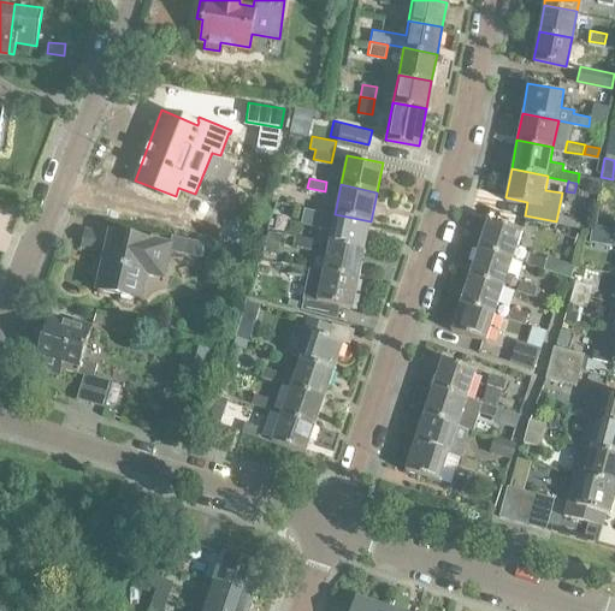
[(331,229),(329,242),(365,249),(371,221),(335,214),(302,208),(300,221),(331,229)]
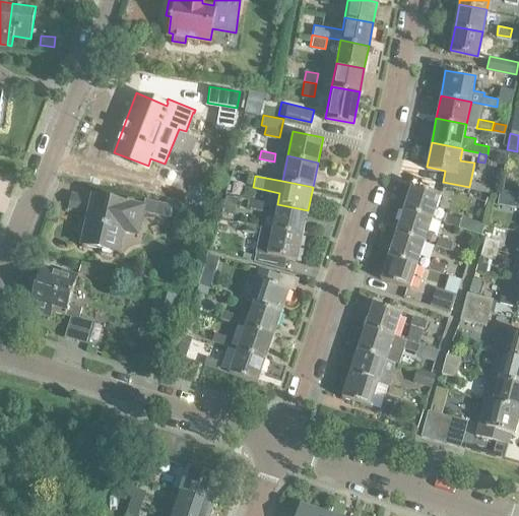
[(470,180),(469,187),(488,191),(489,188),(479,182),(470,180)]
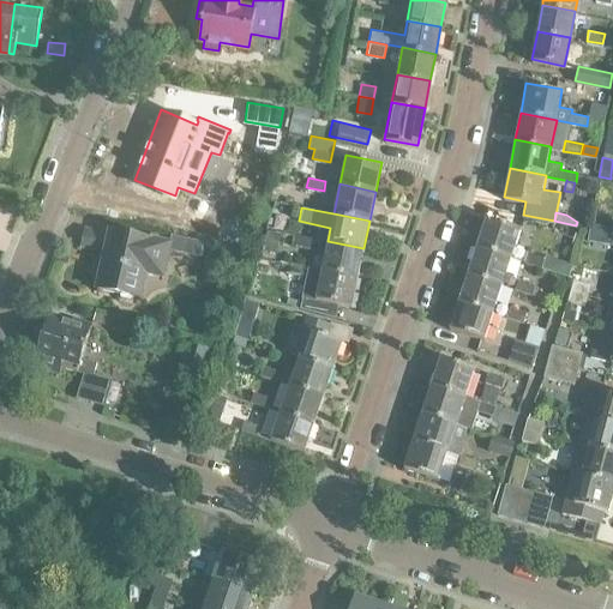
[(486,216),(476,246),(511,257),(521,227),(486,216)]
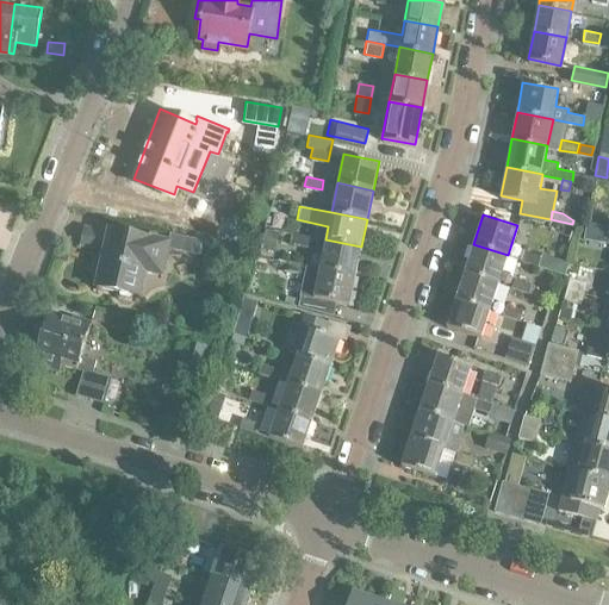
[(608,223),(586,220),(584,236),(608,239),(608,223)]
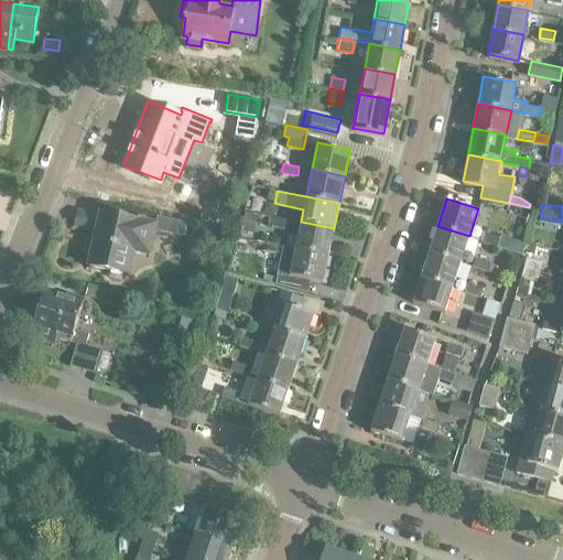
[(148,250),(153,225),(182,232),(185,218),(157,213),(154,222),(100,210),(100,213),(77,207),(74,223),(96,228),(89,262),(127,271),(132,247),(148,250)]
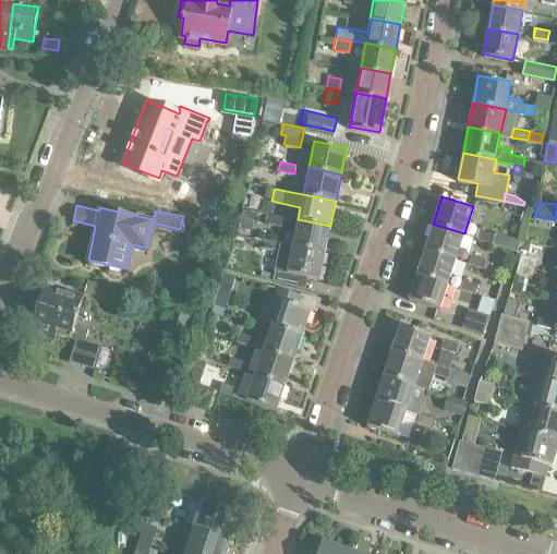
[(242,208),(238,226),(251,228),(255,211),(242,208)]
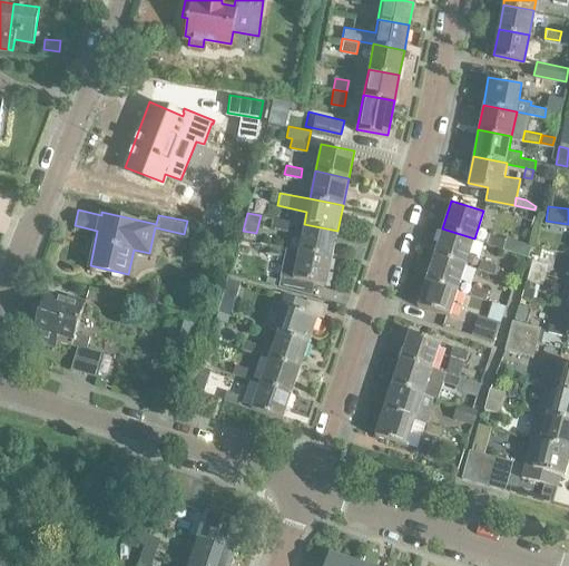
[(290,231),(292,222),(274,217),(273,227),(290,231)]
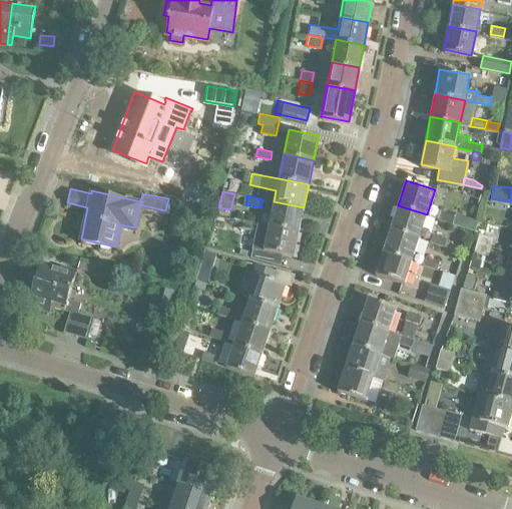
[(274,201),(269,224),(299,230),(304,207),(274,201)]
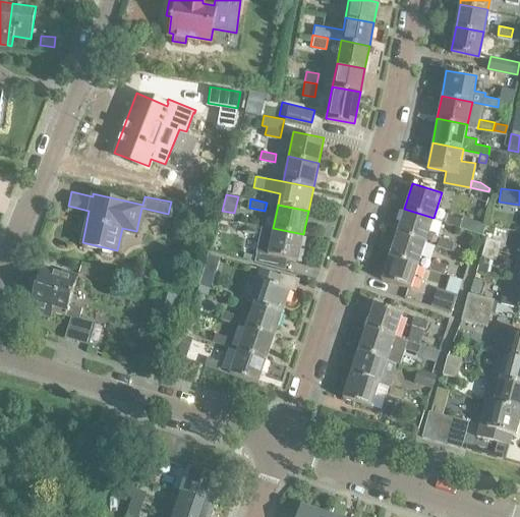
[(404,209),(397,231),(426,240),(434,218),(404,209)]
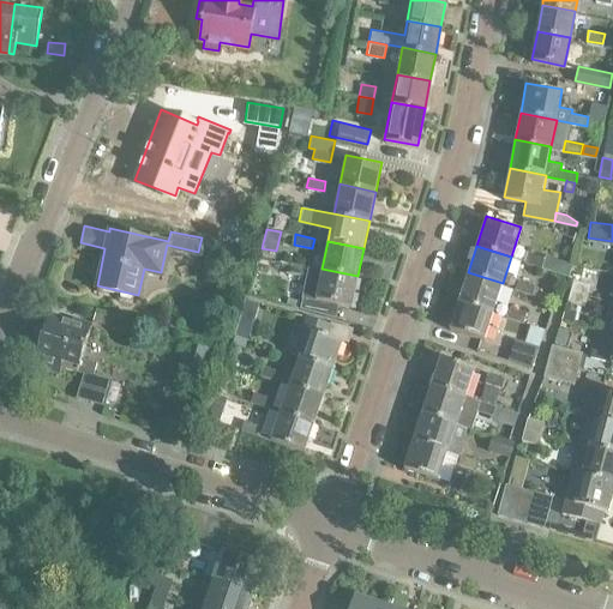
[(562,273),(566,261),(544,254),(542,257),(527,252),(523,260),(562,273)]
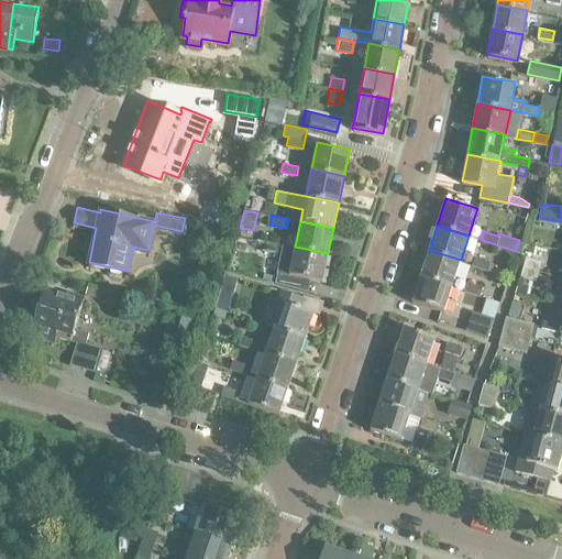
[(275,281),(307,289),(310,277),(326,281),(328,267),(326,267),(328,253),(295,247),(282,243),(276,272),(277,272),(275,281)]
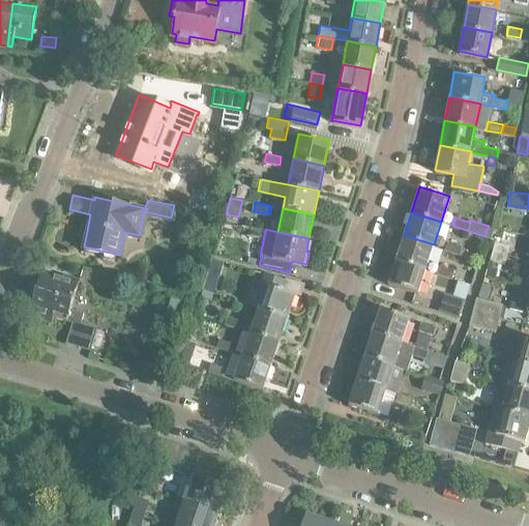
[(427,267),(434,244),(404,235),(397,257),(427,267)]
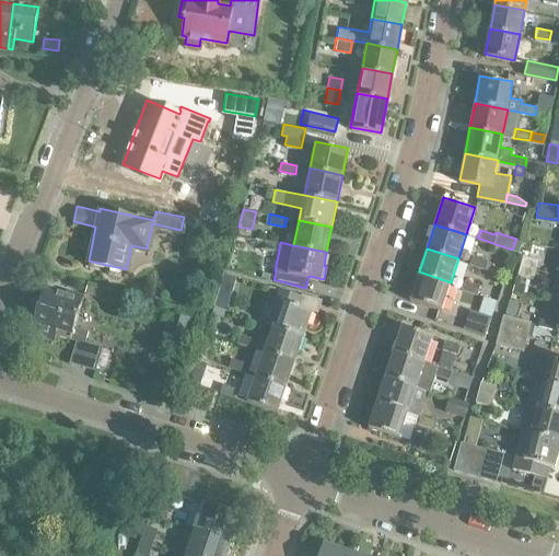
[(469,263),(500,273),(501,268),(495,265),(487,263),(488,259),(472,254),(469,263)]
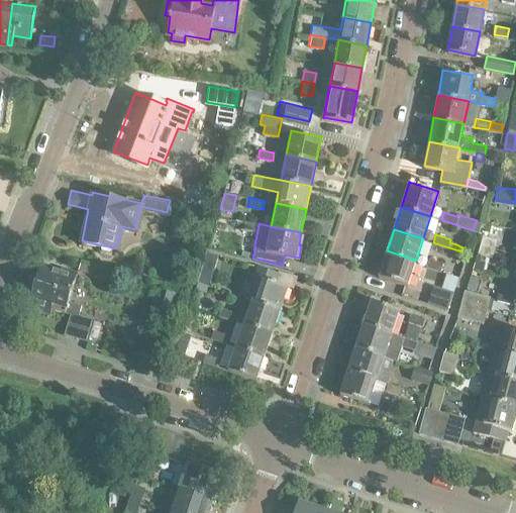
[(483,234),(480,244),(493,247),(496,237),(483,234)]
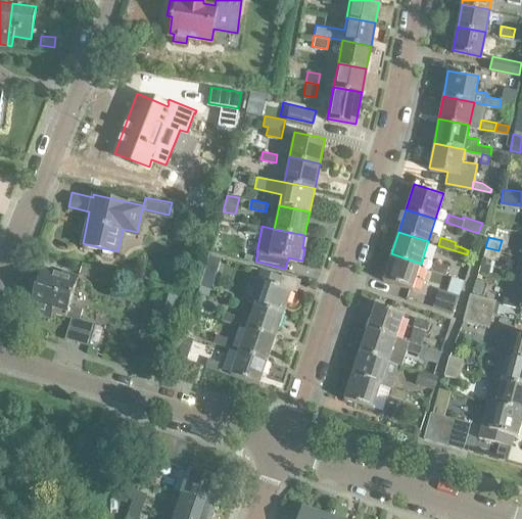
[(496,260),(499,250),(485,247),(483,255),(496,260)]
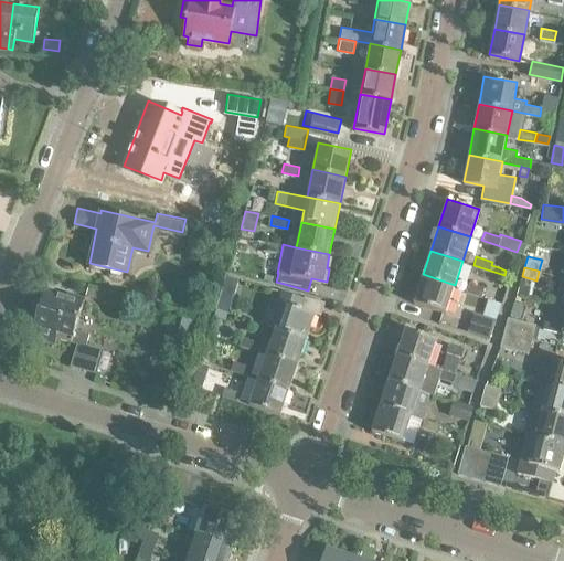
[(227,311),(238,277),(225,274),(214,307),(215,307),(226,310),(227,311)]
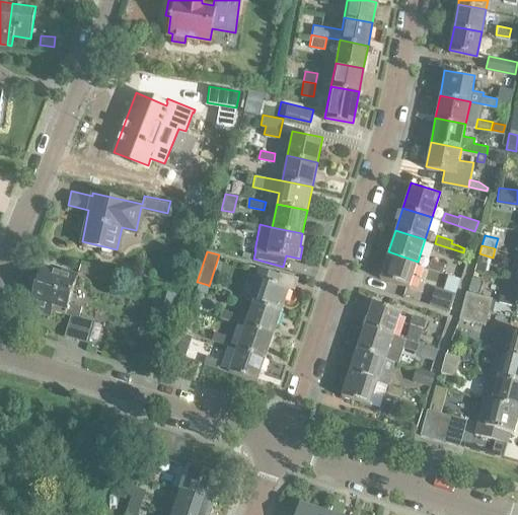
[(410,286),(418,262),(388,251),(380,276),(410,286)]
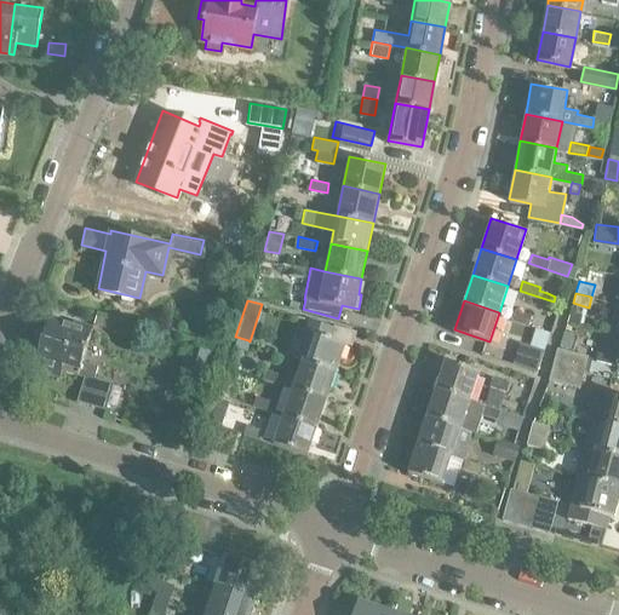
[(618,303),(615,303),(608,331),(618,333),(618,303)]
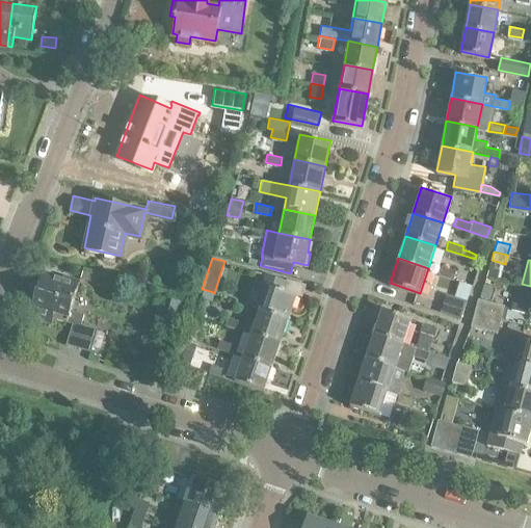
[(439,272),(453,278),(456,270),(441,265),(439,272)]
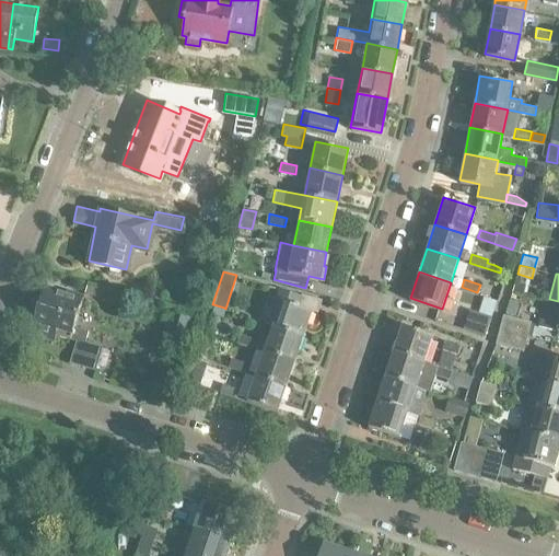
[(125,292),(88,280),(84,291),(123,302),(125,292)]
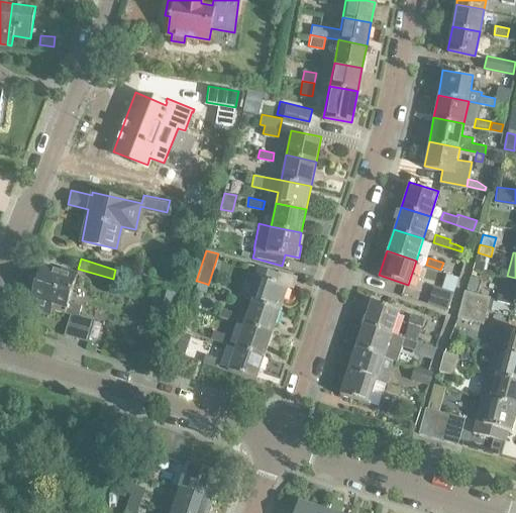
[(251,299),(251,298),(280,309),(289,285),(274,280),(278,271),(258,264),(249,287),(254,288),(250,299),(251,299)]
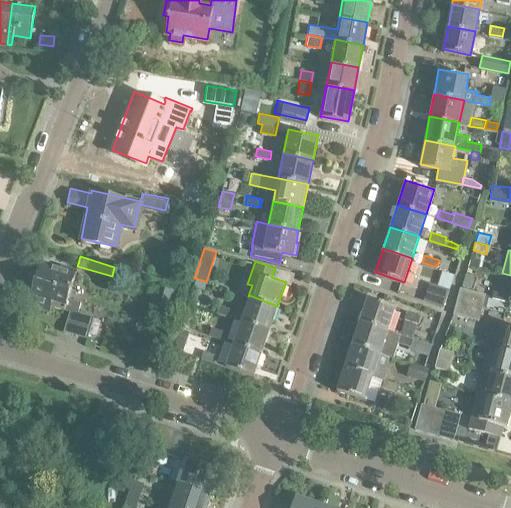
[(32,287),(27,304),(49,311),(51,305),(64,309),(70,311),(64,329),(86,336),(88,330),(89,325),(92,316),(92,315),(77,310),(80,301),(78,300),(67,297),(74,273),(76,269),(55,262),(53,267),(39,263),(36,274),(35,273),(32,275),(29,283),(31,287),(32,287)]
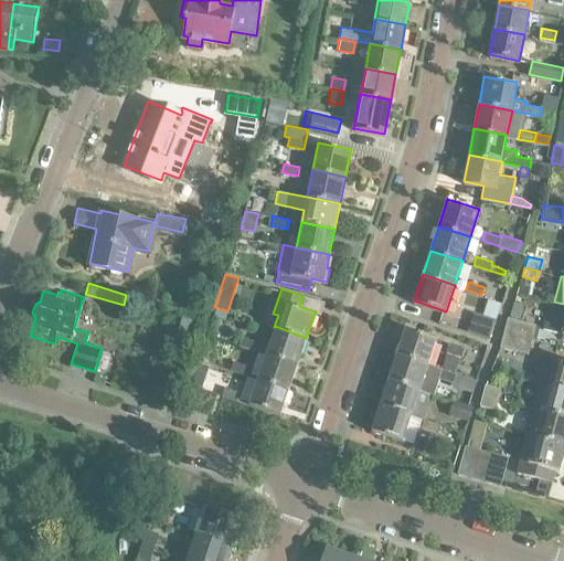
[(563,304),(554,302),(550,300),(542,327),(563,332),(563,304)]
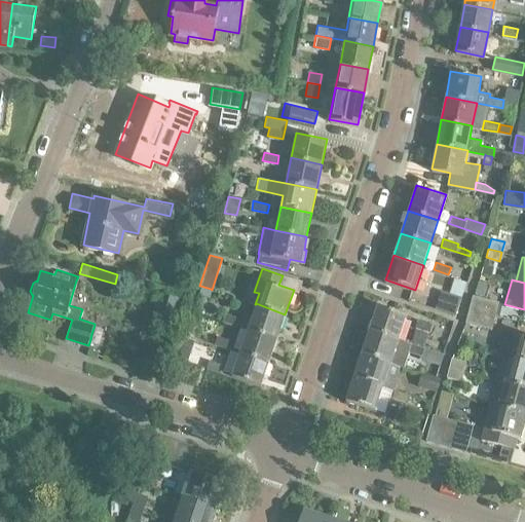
[(485,296),(489,284),(479,281),(475,292),(485,296)]
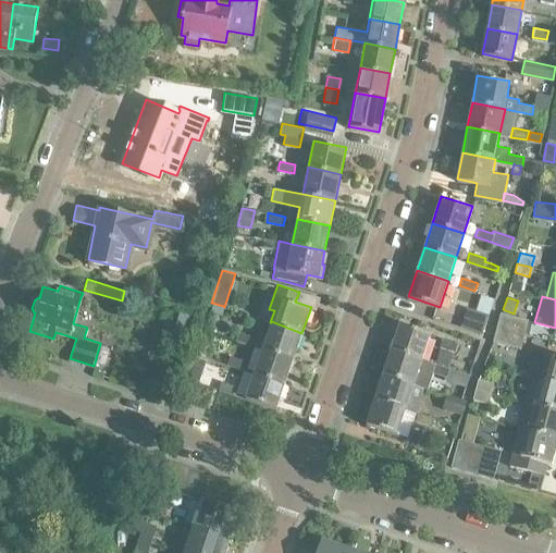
[(221,314),(223,306),(212,303),(210,310),(221,314)]
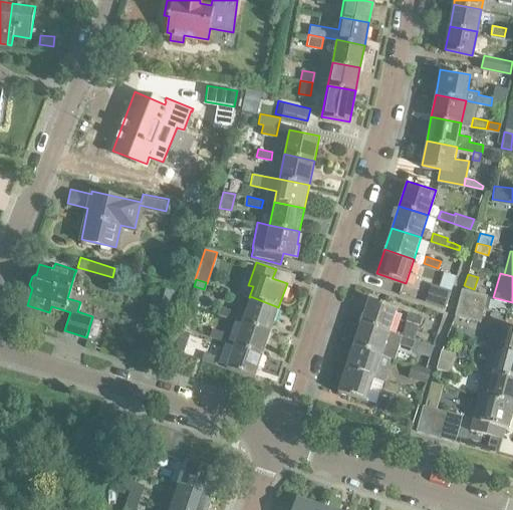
[(431,283),(426,299),(444,305),(449,289),(431,283)]
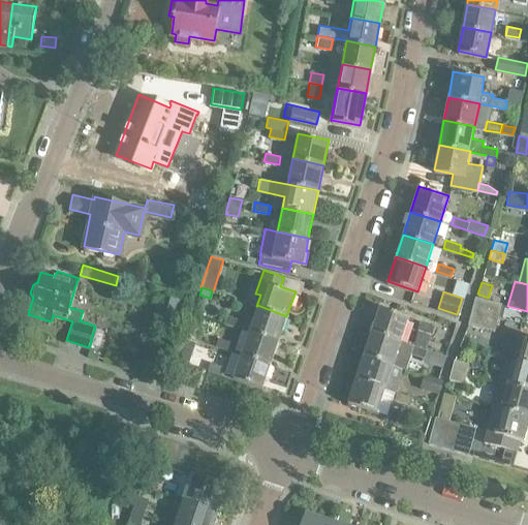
[(171,297),(162,325),(176,329),(184,301),(171,297)]
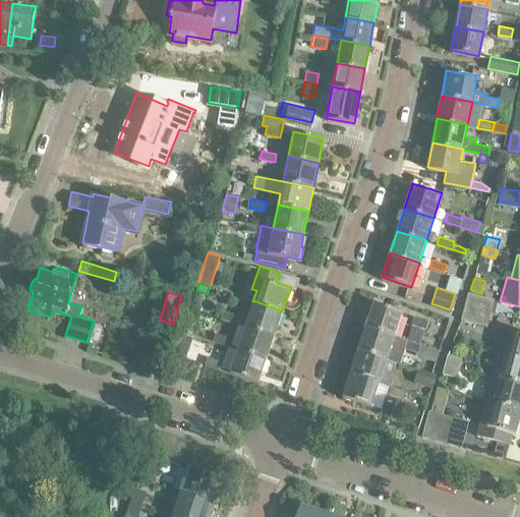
[(467,292),(464,304),(489,311),(493,299),(467,292)]
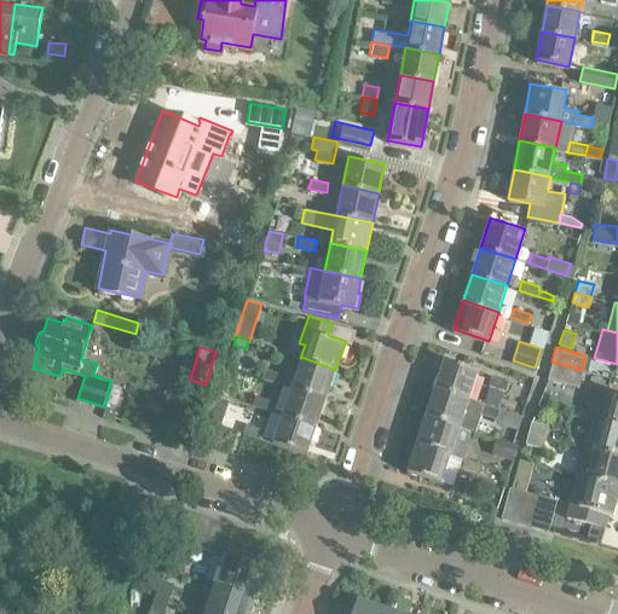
[(327,397),(335,370),(301,357),(301,358),(300,358),(292,383),(327,397)]
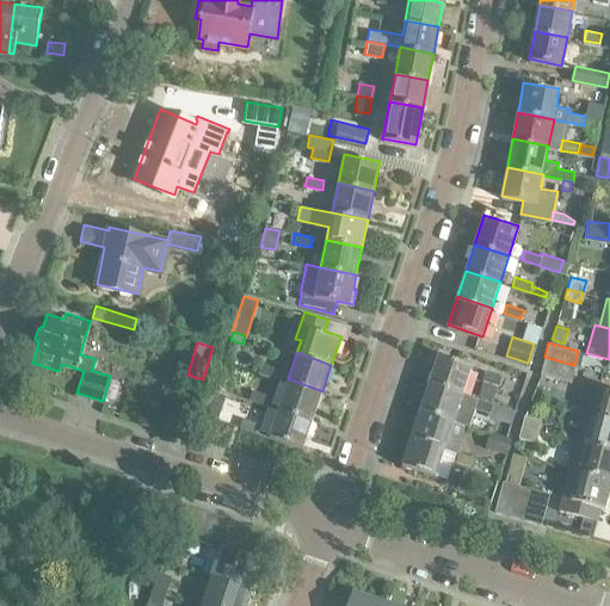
[(438,353),(429,381),(463,393),(473,365),(438,353)]
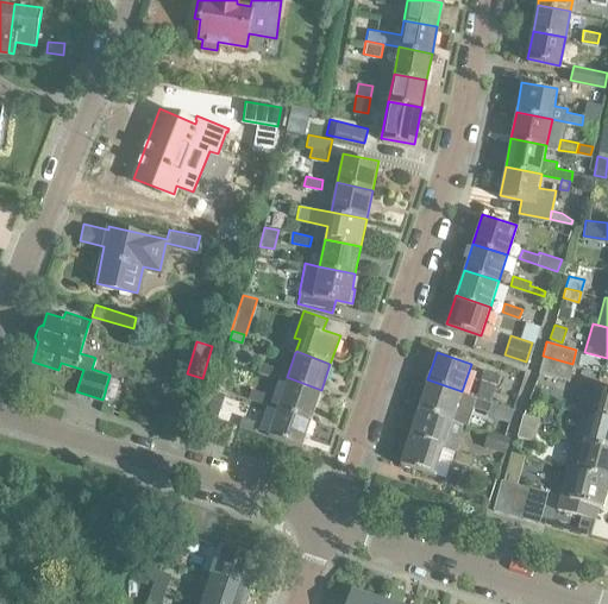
[(569,378),(572,364),(543,356),(539,370),(569,378)]
